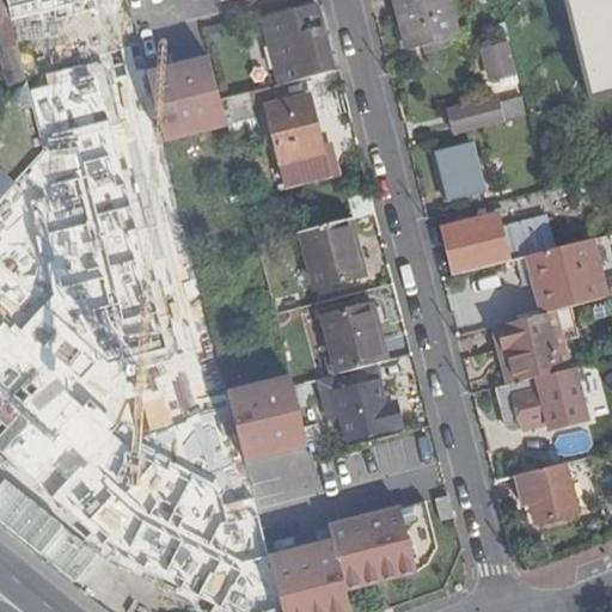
[(28,81),(5,0),(0,0),(0,40),(4,51),(0,53),(0,56),(11,99),(28,81)]
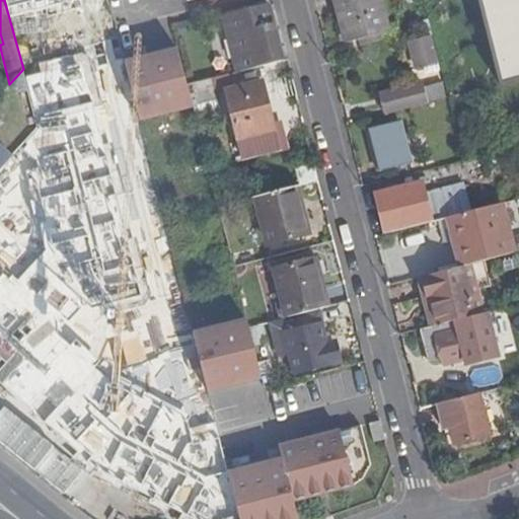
[(382,0),(335,0),(347,43),(390,31),(382,0)]
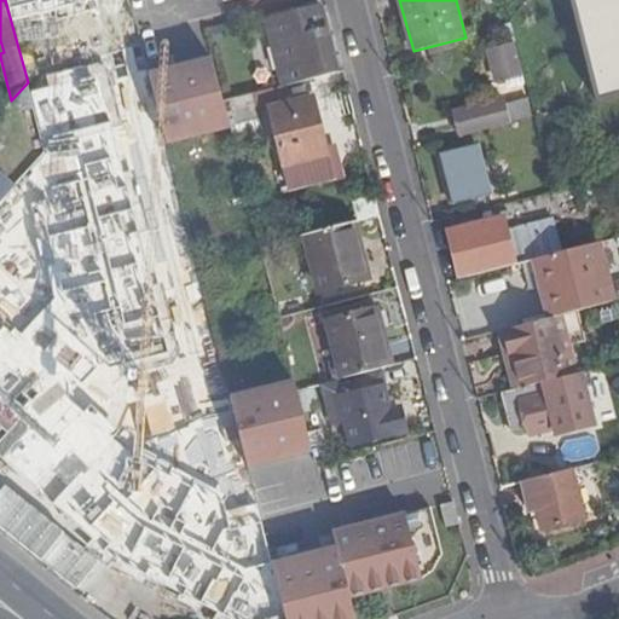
[(618,96),(618,0),(568,0),(595,102),(618,96)]
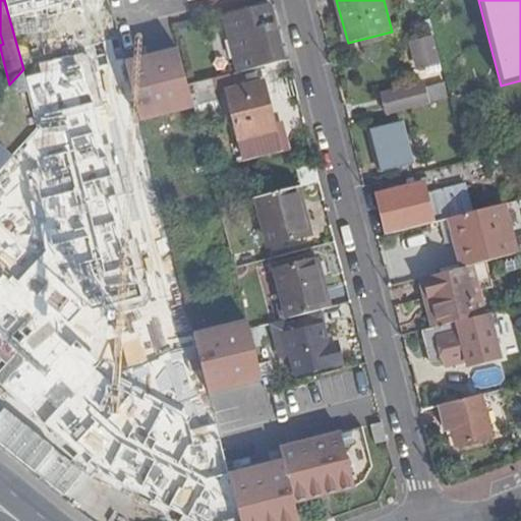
[(269,4),(224,15),(238,73),(283,61),(269,4)]
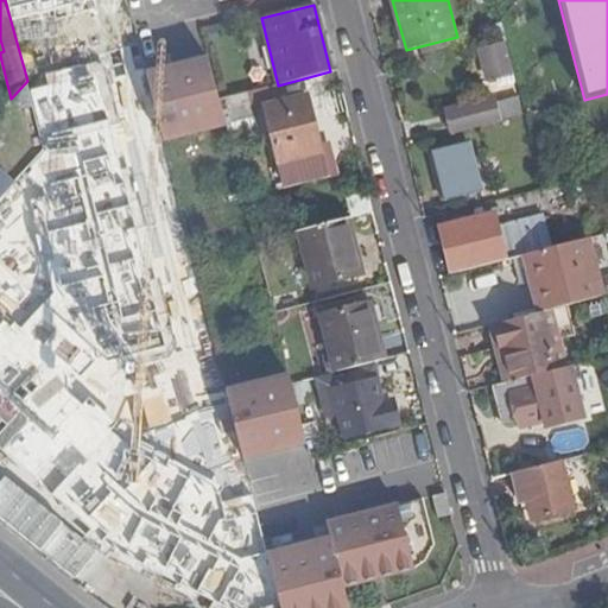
[(488,82),(514,76),(506,43),(480,50),(488,82)]
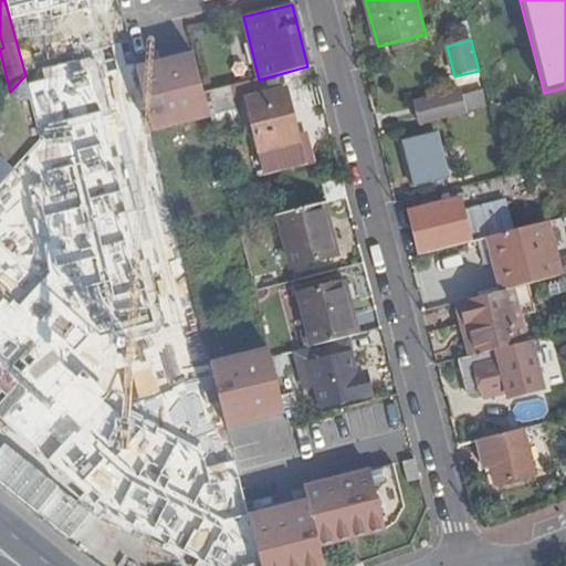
[(191,48),(125,63),(142,133),(207,117),(191,48)]
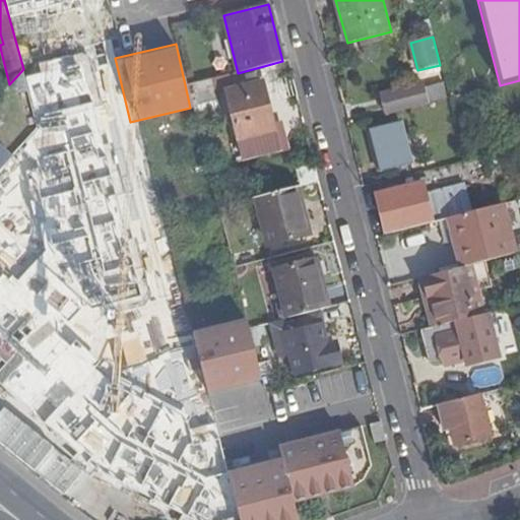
[(262,82),(228,91),(240,140),(274,131),(276,137),(282,135),(280,128),(274,129),(262,82)]
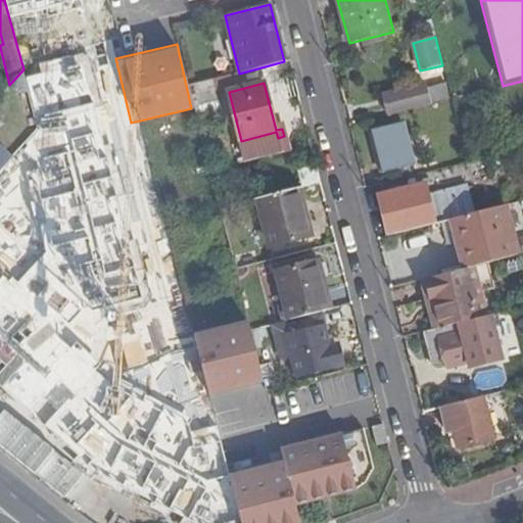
[(387,116),(429,106),(423,84),(382,94),(387,116)]
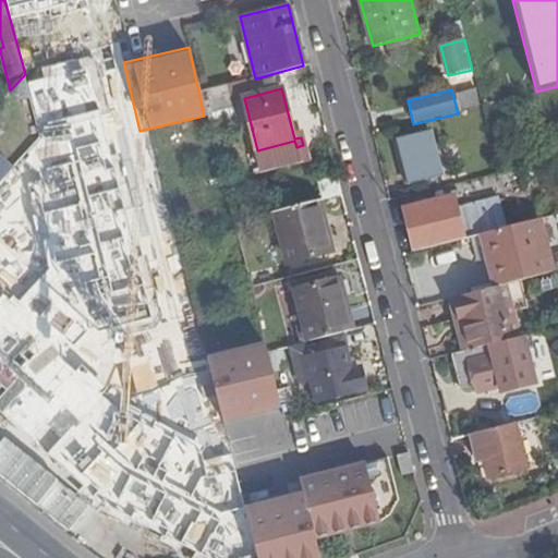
[(457,96),(460,111),(481,107),(477,91),(457,96)]
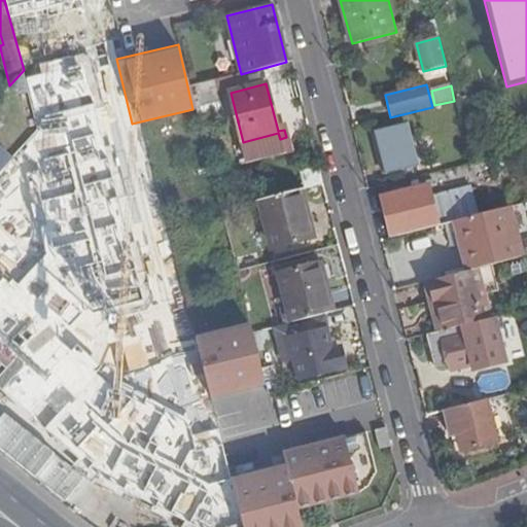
[(406,126),(376,133),(386,174),(416,167),(406,126)]
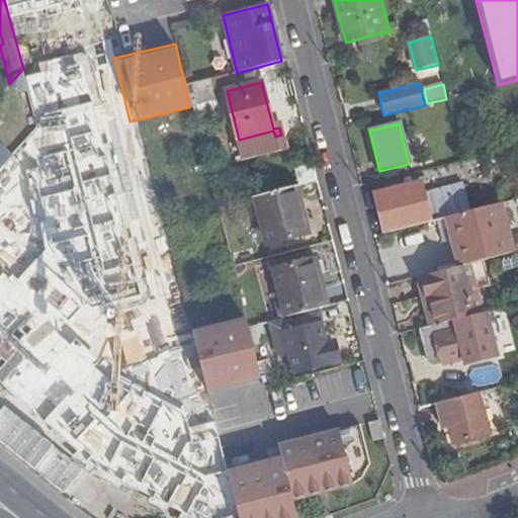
[(275,137),(273,131),(239,140),(243,159),(284,149),(281,135),(275,137)]
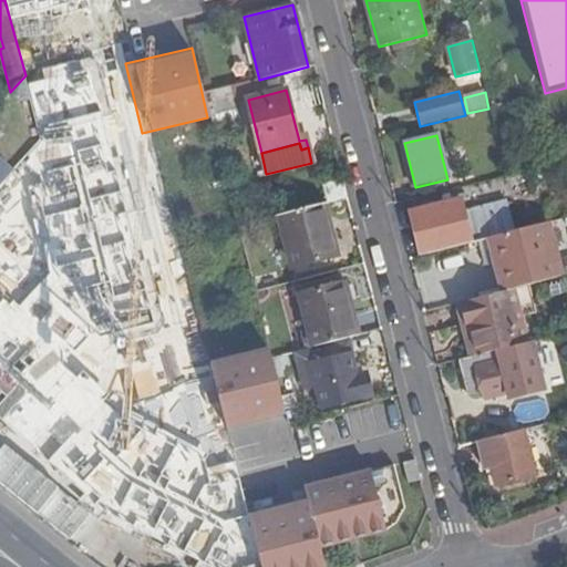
[(0,183),(11,173),(0,162),(0,183)]
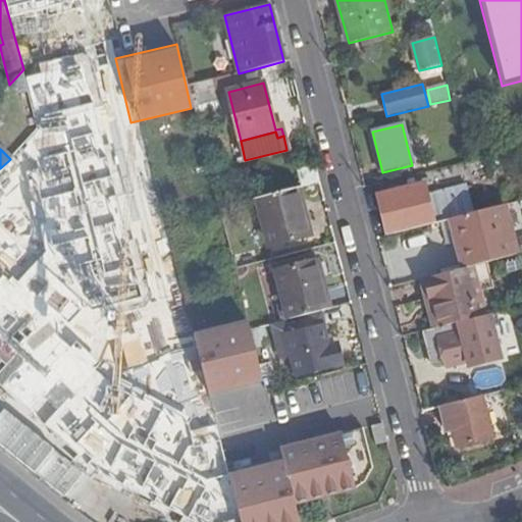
[(432,157),(417,160),(420,173),(435,169),(432,157)]
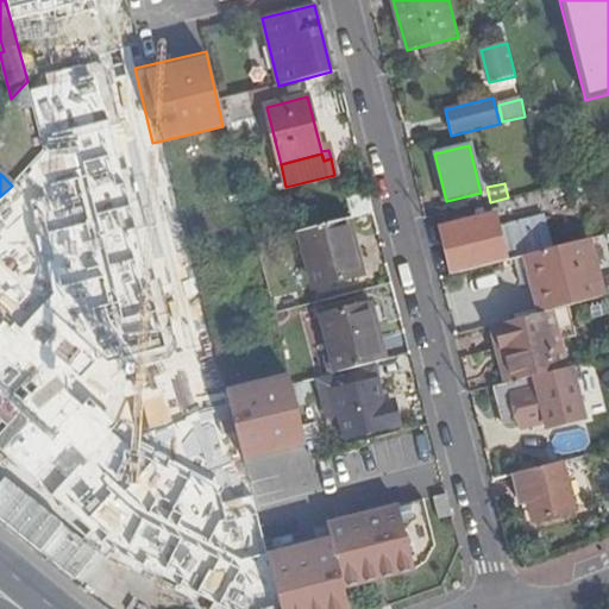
[(454,275),(528,256),(551,250),(542,220),(498,232),(494,215),(443,228),(454,275)]
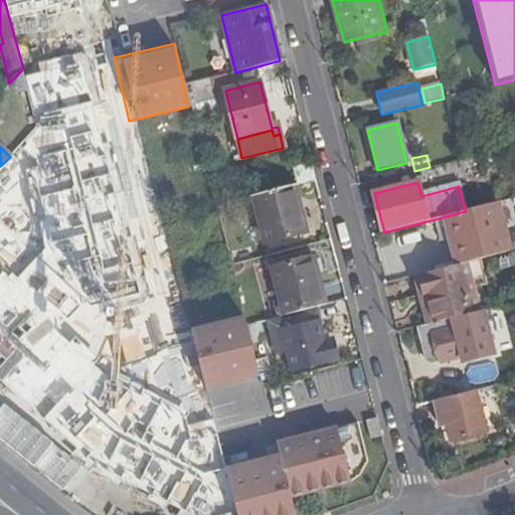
[(313,231),(302,184),(296,186),(308,232),(313,231)]
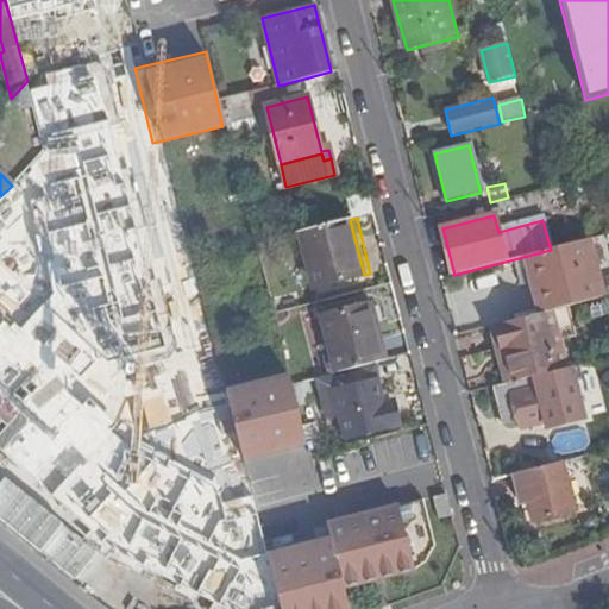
[(350,220),(300,233),(314,288),(364,275),(350,220)]
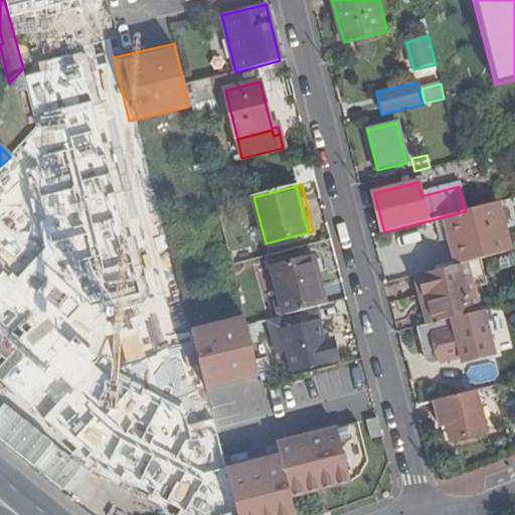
[(50,189),(21,198),(34,242),(64,233),(50,189)]
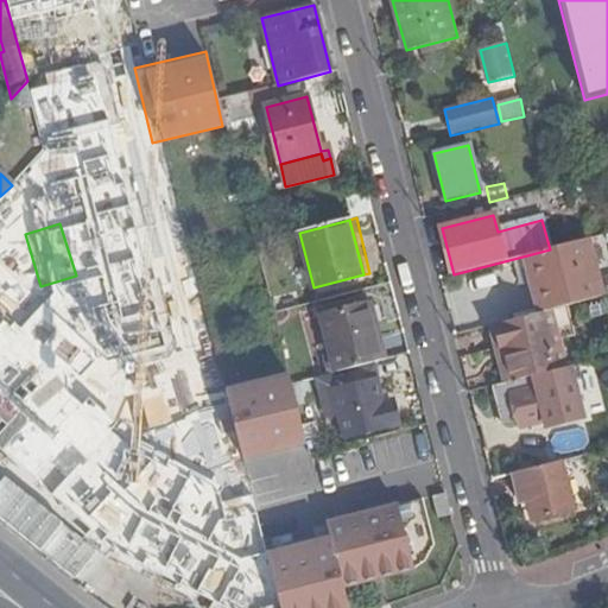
[(550,249),(527,255),(542,312),(601,298),(587,240),(550,249)]
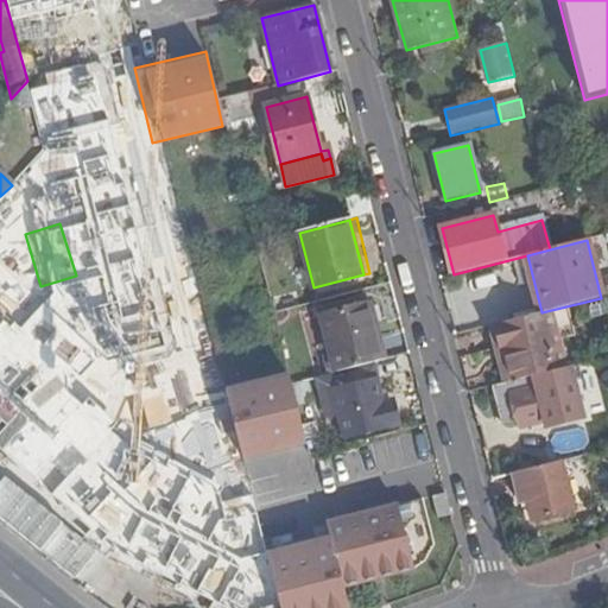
[(0,448),(11,461),(27,457),(68,501),(102,469),(101,458),(112,449),(107,423),(94,409),(92,394),(100,393),(97,380),(90,381),(76,299),(61,283),(48,285),(29,303),(17,304),(0,318),(0,448)]
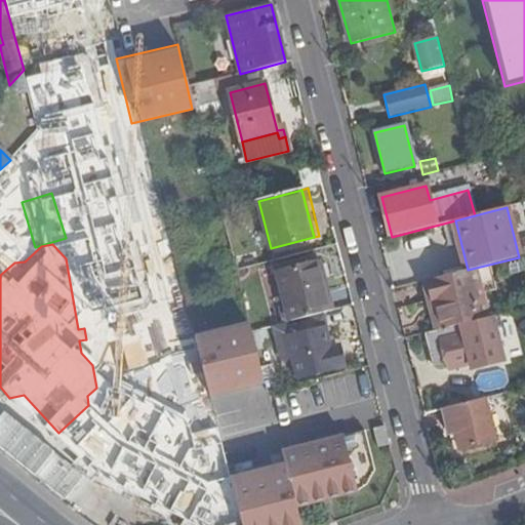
[(327,261),(321,264),(333,311),(339,309),(327,261)]
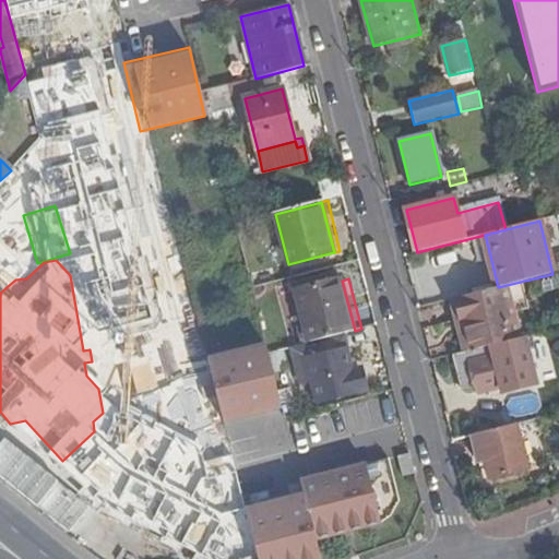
[(296,293),(309,342),(355,331),(342,281),(296,293)]
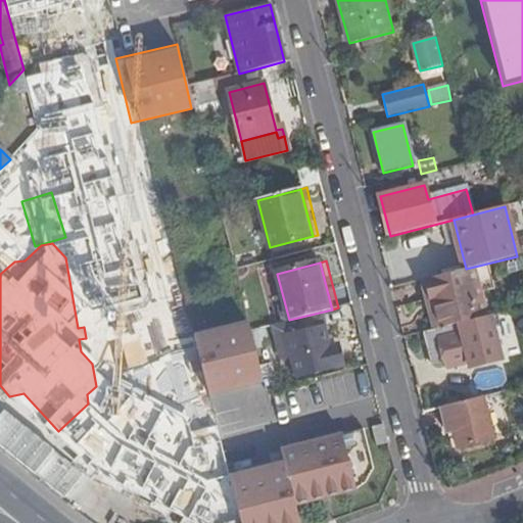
[(420,281),(433,330),(475,319),(462,270),(420,281)]
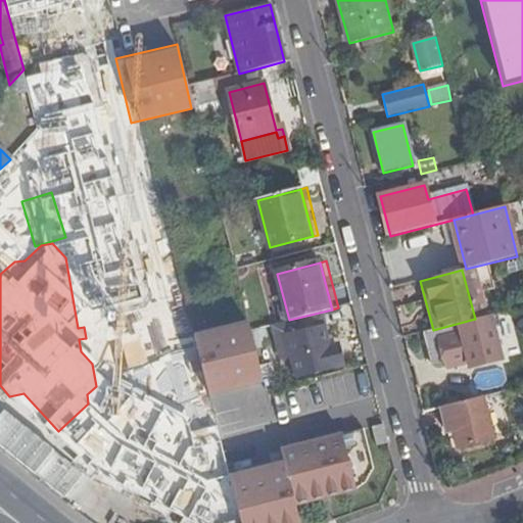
[(433,330),(426,332),(434,365),(440,363),(442,369),(472,362),(473,367),(505,359),(492,315),(475,319),(433,330)]
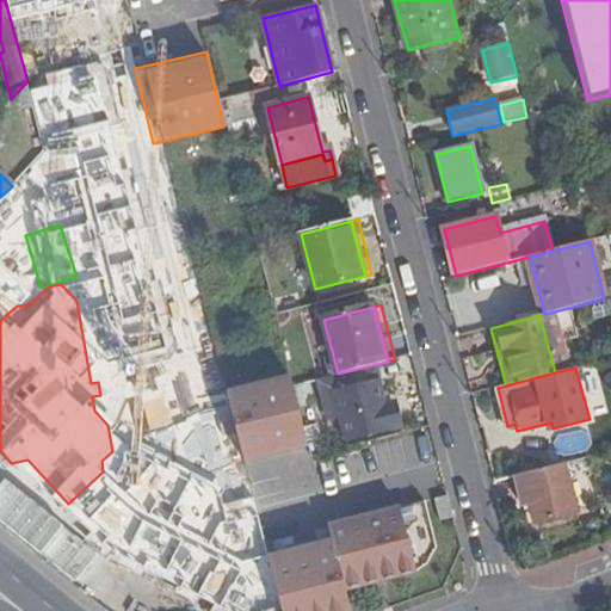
[(229,461),(301,449),(289,374),(217,384),(229,461)]
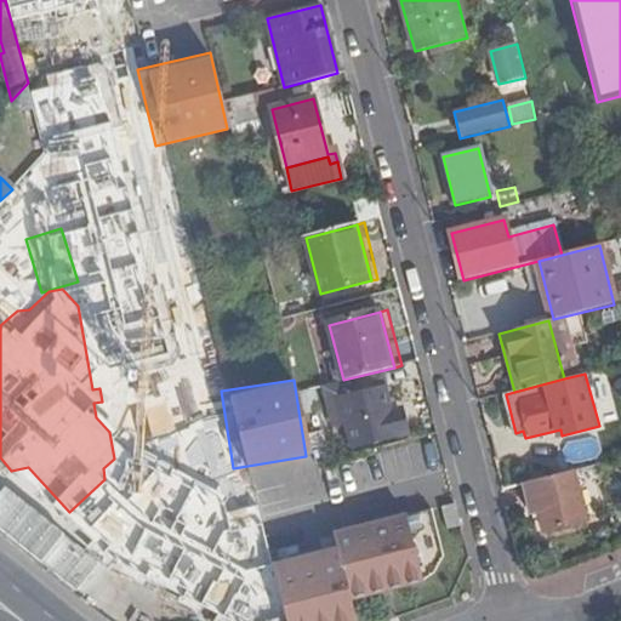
[(298,392),(302,408),(335,399),(331,383),(298,392)]
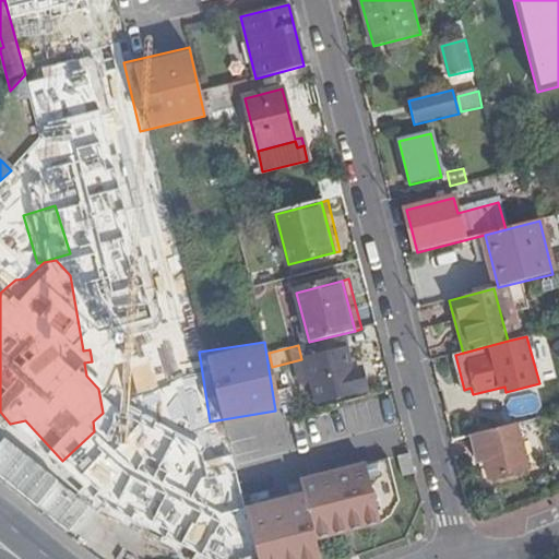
[(332,352),(305,358),(318,404),(361,392),(355,367),(337,372),(332,352)]
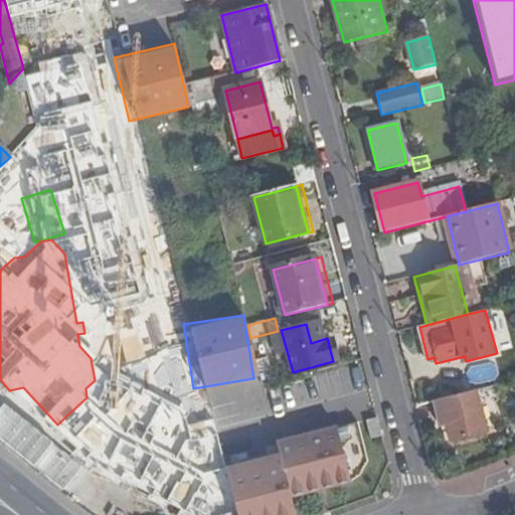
[(272,355),(255,360),(263,386),(279,382),(272,355)]
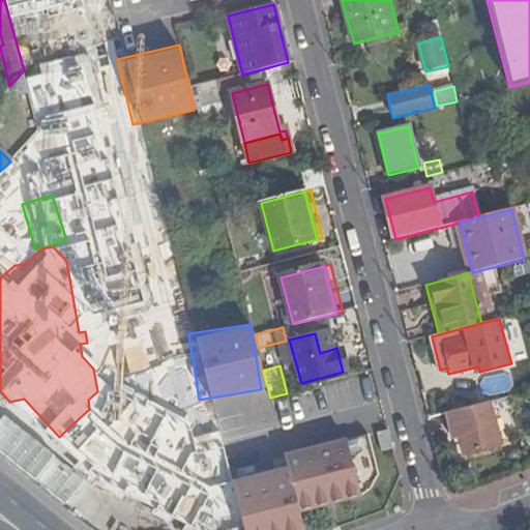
[(489,402),(454,410),(465,452),(499,444),(489,402)]
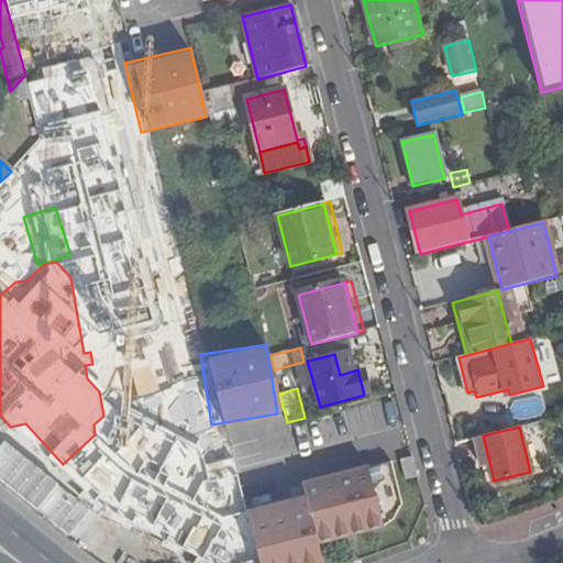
[(293,481),(296,495),(236,508),(247,562),(320,562),(316,541),(378,527),(364,465),(293,481)]
